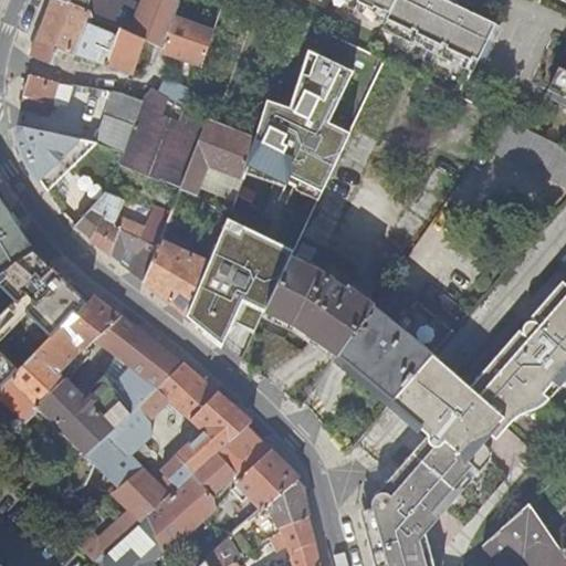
[(64,50),(84,58),(97,62),(128,73),(133,74),(145,40),(93,18),(94,13),(59,0),(53,0),(38,41),(64,50)]
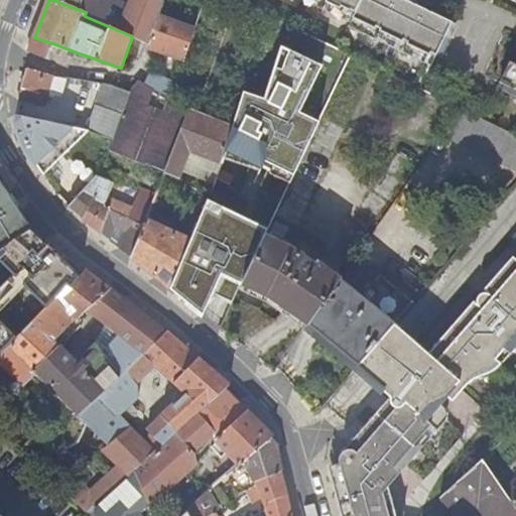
[(53,0),(86,12),(85,16),(132,36),(149,44),(159,17),(164,0),(132,0),(130,6),(114,0),(53,0)]
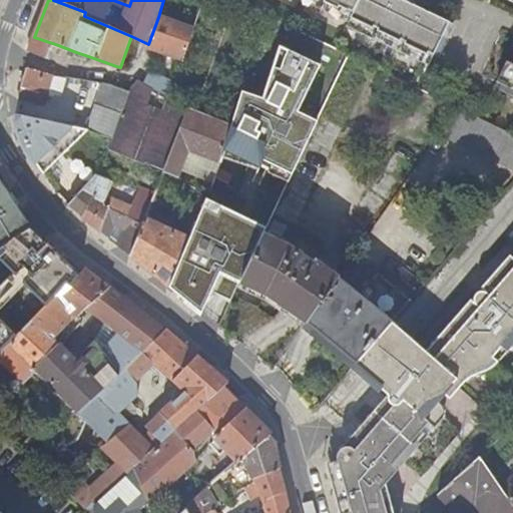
[(300,0),(348,23),(346,26),(429,65),(449,22),(402,0),(300,0)]
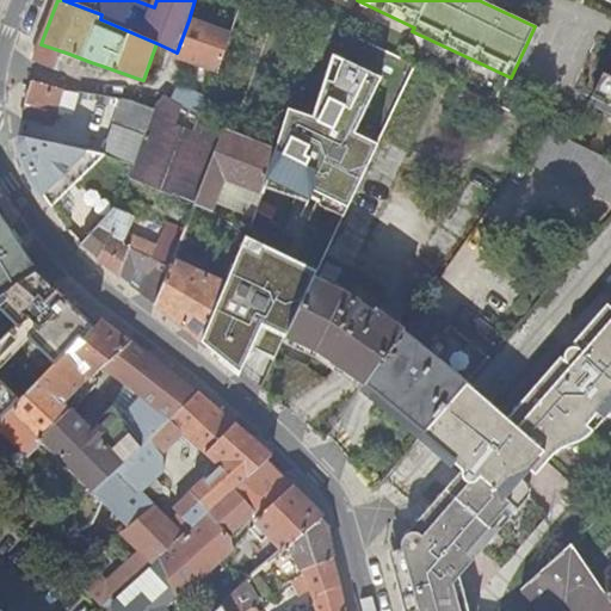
[(177,53),(197,60),(203,62),(221,68),(232,36),(189,20),(177,53)]
